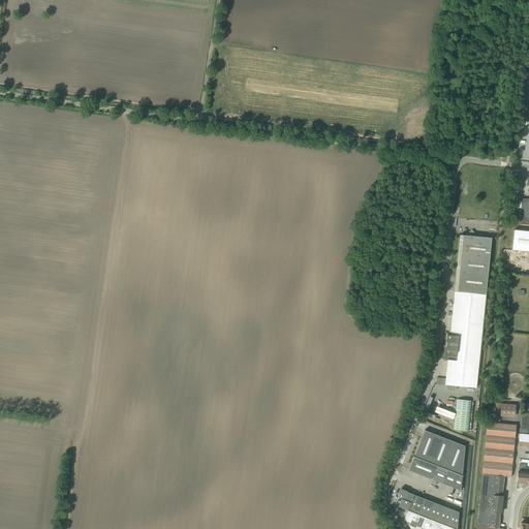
[(528,199),(521,199),(520,219),(528,219),(528,199)]
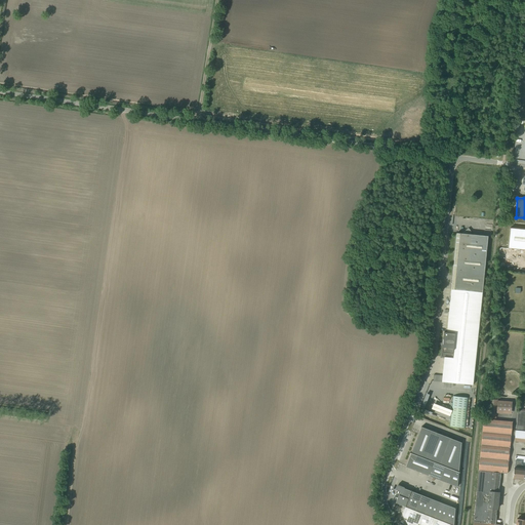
[(524,229),(510,228),(508,248),(524,249),(524,229)]
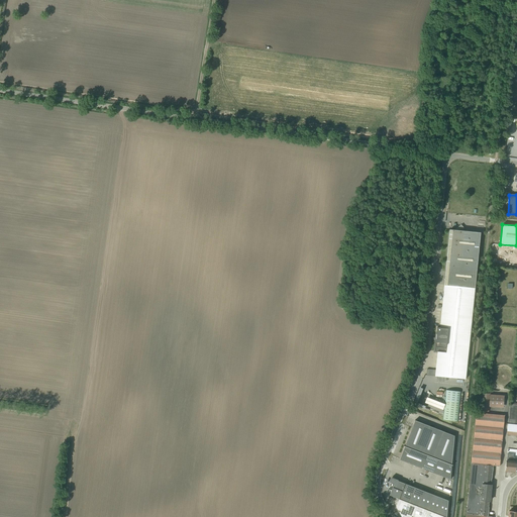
[(466,380),(480,233),(449,230),(439,328),(437,327),(434,351),(437,351),(435,377),(466,380)]
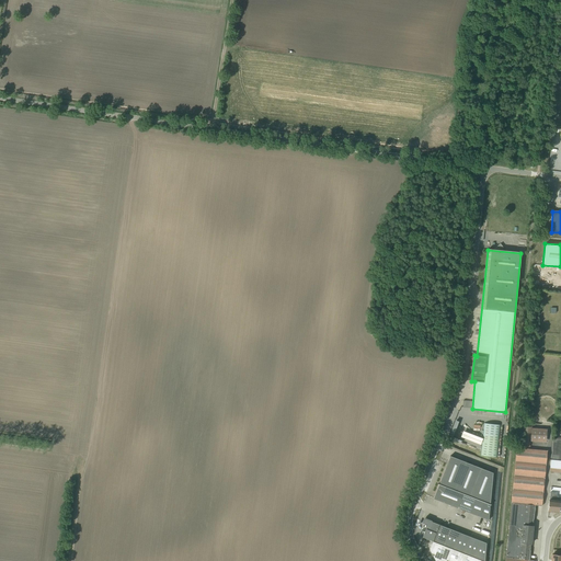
[(453,437),(451,441),(461,443),(462,439),(454,436),(455,433),(459,421),(455,420),(449,436),(453,437)]
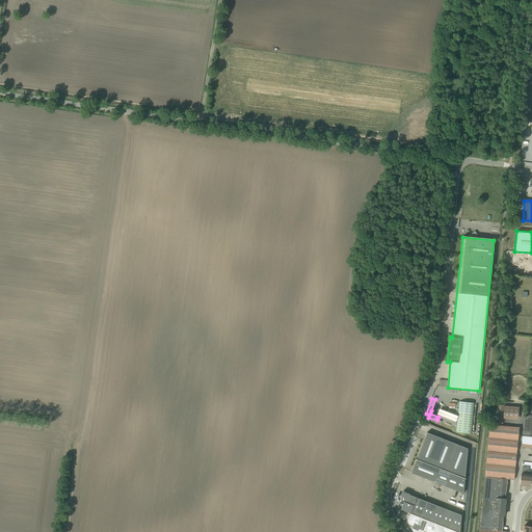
[(471,434),(474,403),(460,401),(457,432),(471,434)]
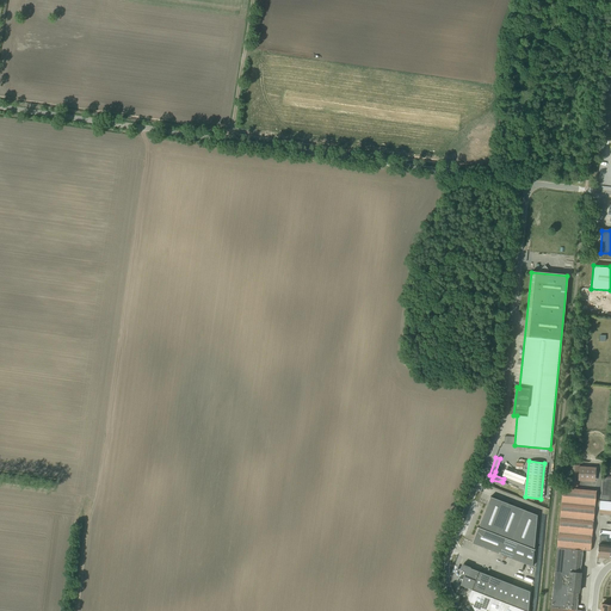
[(596,469),(571,467),(569,489),(576,491),(578,481),(594,483),(596,469)]
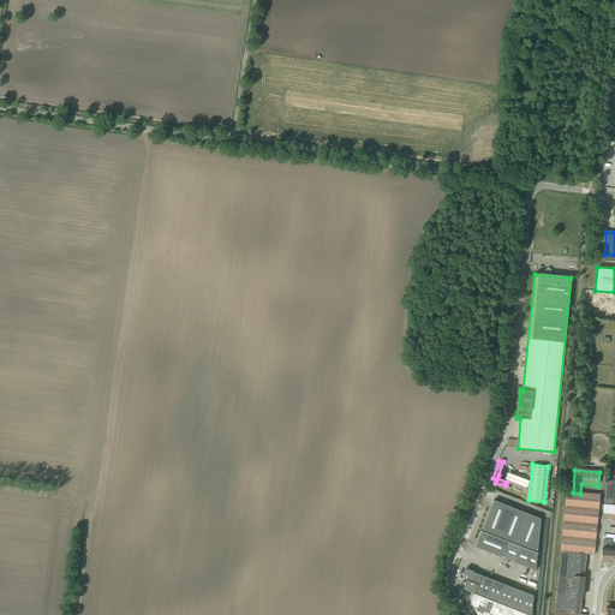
[(505,478),(527,487),(530,479),(508,471),(505,478)]
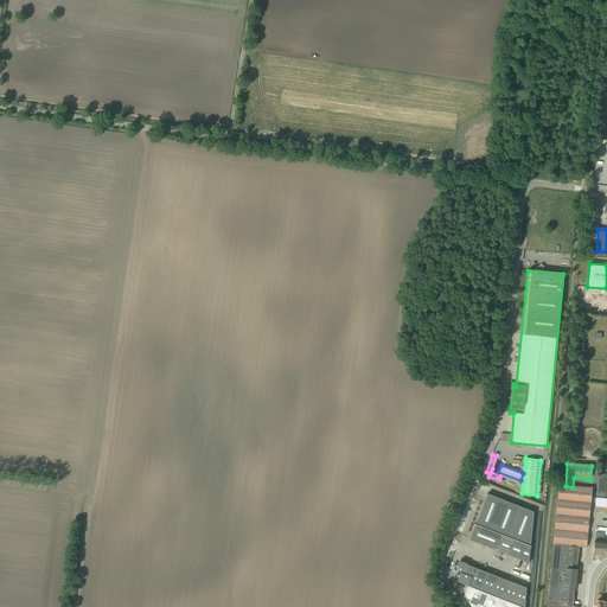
[(606,473),(600,473),(596,499),(596,508),(606,508),(606,473)]
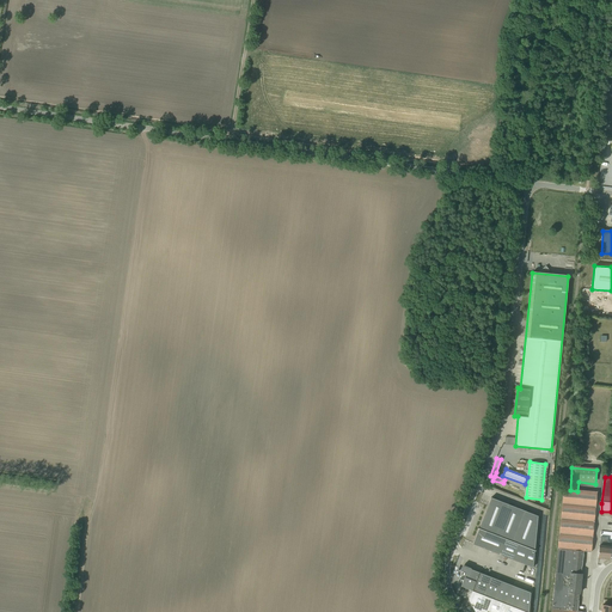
[(563,489),(562,505),(595,508),(597,493),(577,491),(570,490),(563,489)]
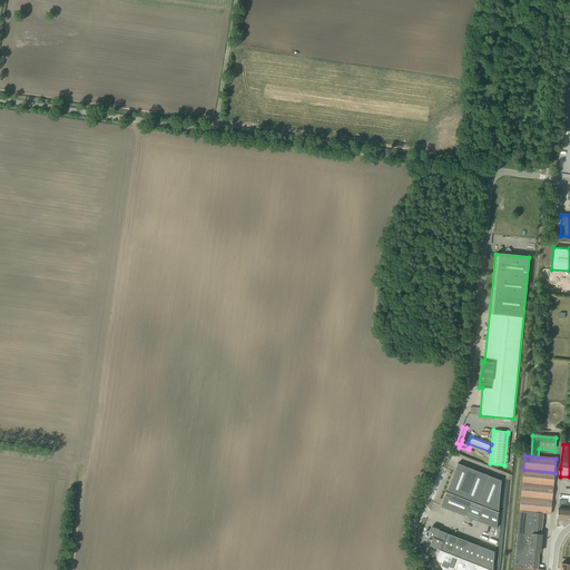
[(501,482),(457,465),(441,508),(497,530),(501,482)]
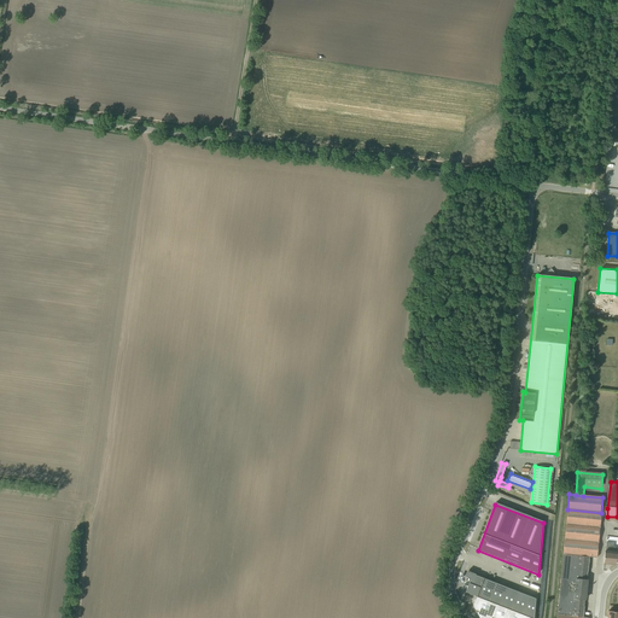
[(567,509),(566,525),(600,529),(601,513),(567,509)]
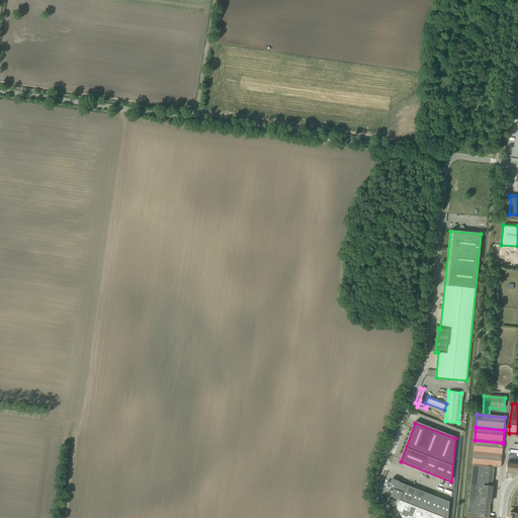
[(475,440),(473,452),(502,455),(503,443),(475,440)]
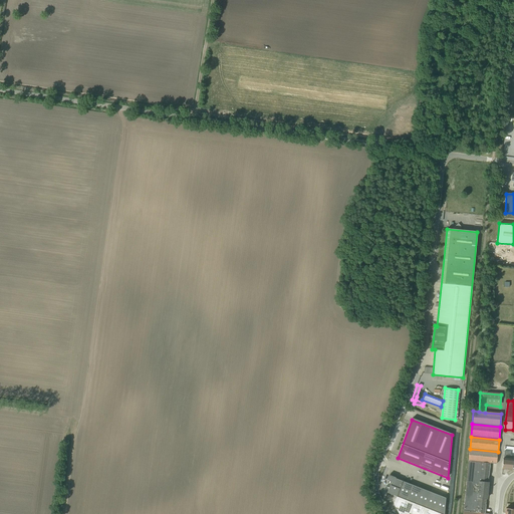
[(506,437),(505,446),(513,446),(513,437),(506,437)]
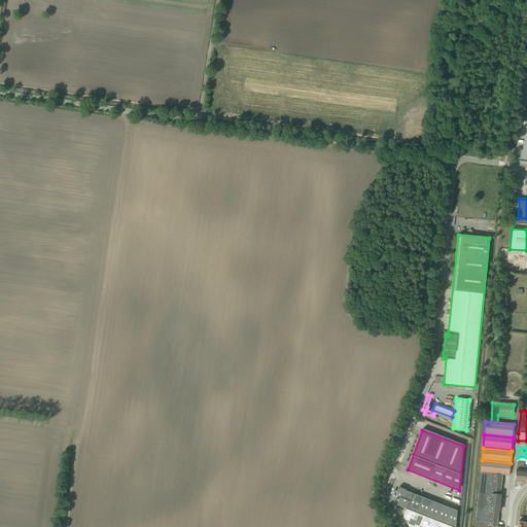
[(482,460),(481,472),(502,476),(510,476),(511,463),(482,460)]
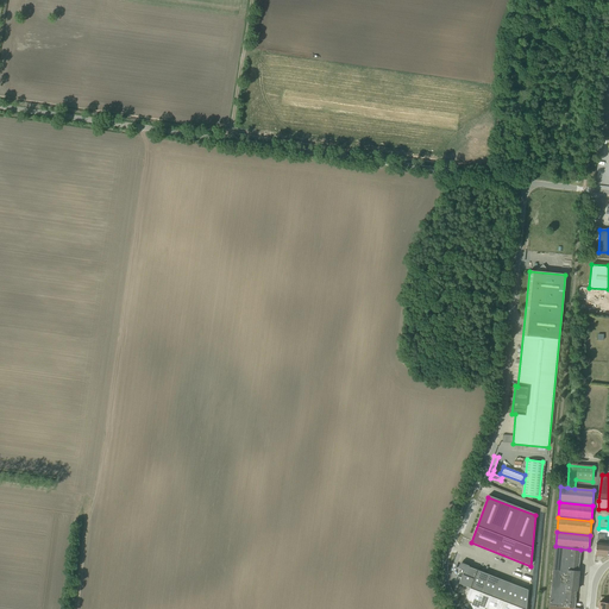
[(596,542),(595,554),(607,556),(607,554),(608,554),(608,551),(607,551),(608,544),(606,544),(606,539),(604,539),(604,535),(597,535),(597,542),(596,542)]
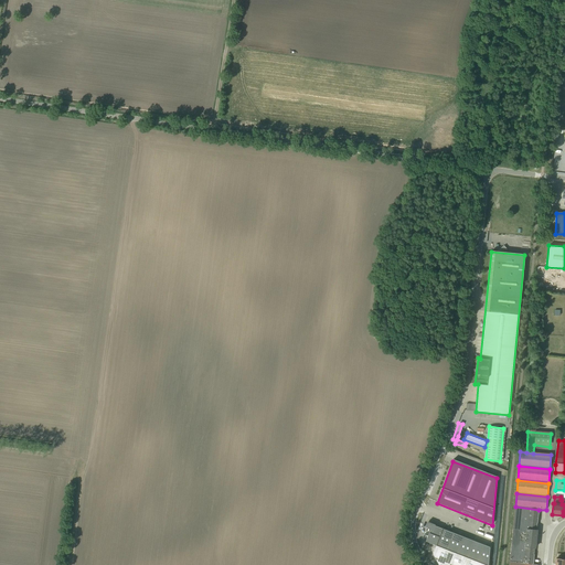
[(515,507),(510,563),(533,564),(539,510),(515,507)]
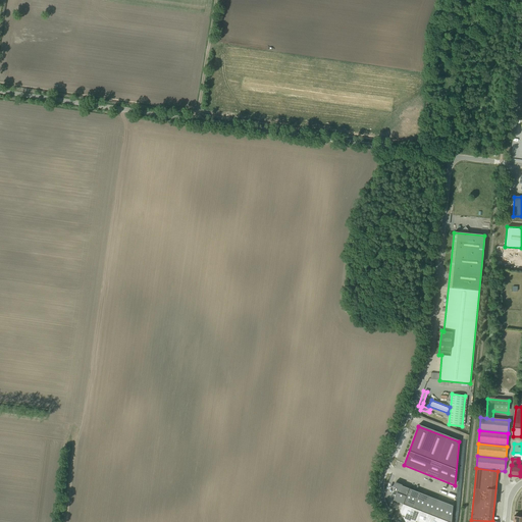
[(396,483),(392,493),(395,496),(394,501),(402,504),(448,521),(451,521),(453,507),(396,483)]
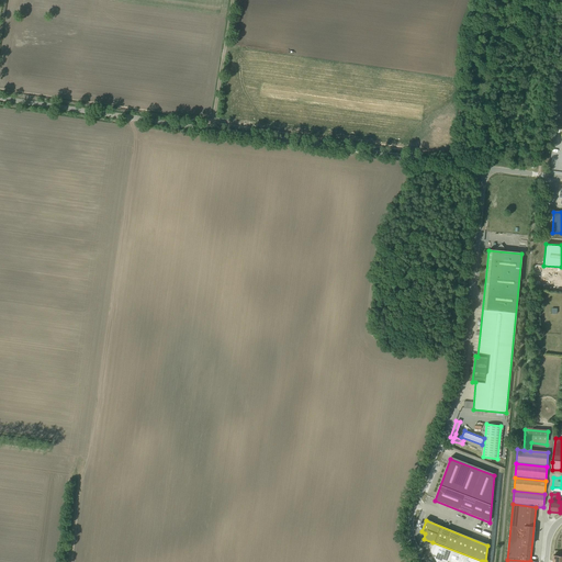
[(446,561),(447,561),(449,561),(482,561),(433,542),(430,551),(436,561),(446,561)]
